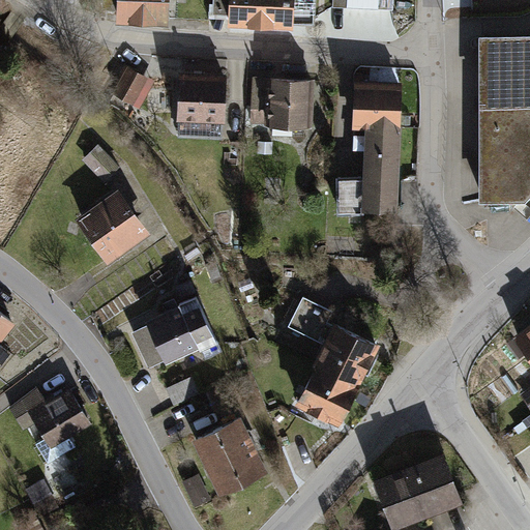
[(170,0),(118,0),(118,18),(170,19),(170,0)]
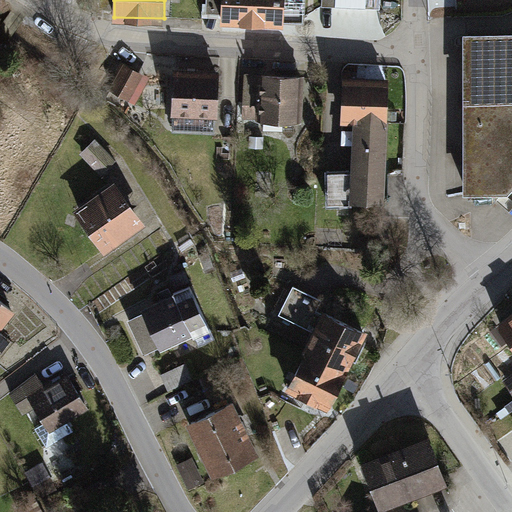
[(206,0),(206,14),(222,15),(222,22),(285,25),(286,0),(206,0)]
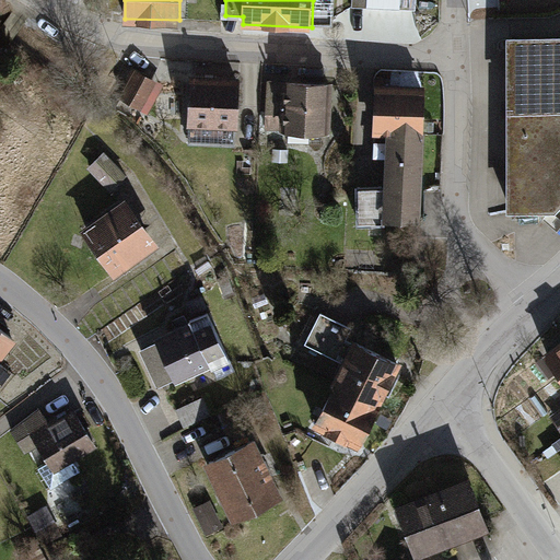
[(415,0),(351,0),(351,8),(415,10),(415,0)]
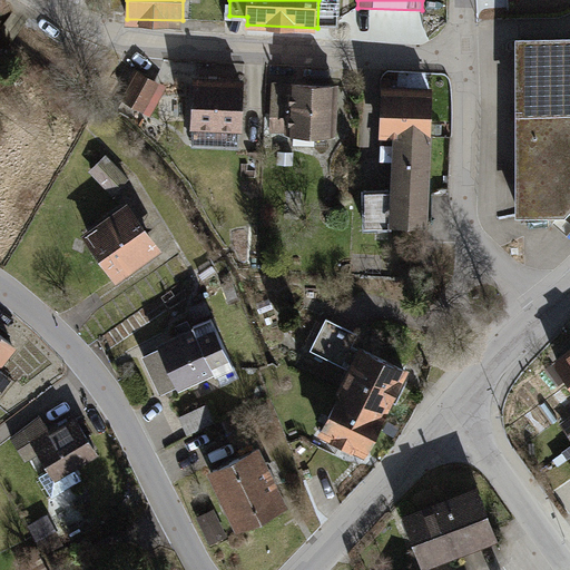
[(569,37),(519,37),(519,216),(567,216),(569,212),(569,37)]
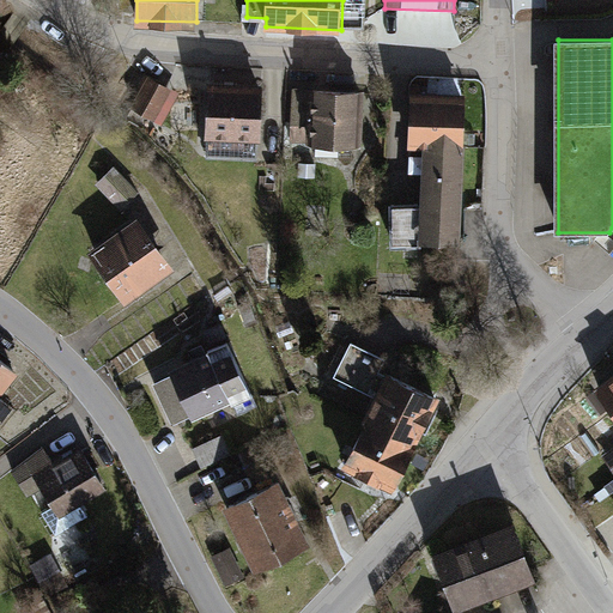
[(146,74),(128,105),(162,125),(180,92),(146,74)]
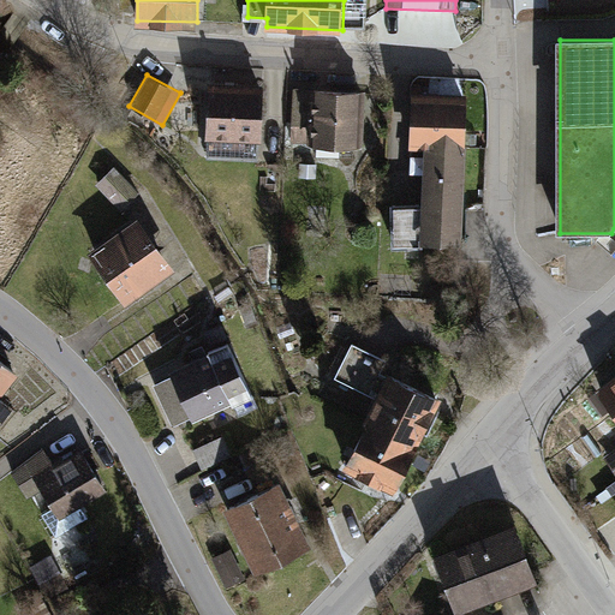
[(293,87),(291,142),(358,145),(362,90),(293,87)]
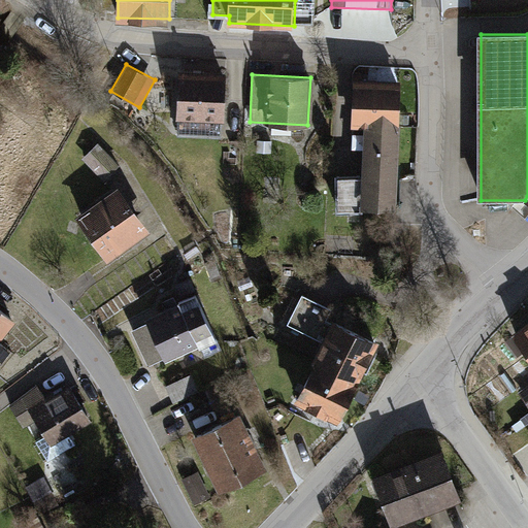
[(180,76),(178,118),(225,121),(227,78),(180,76)]
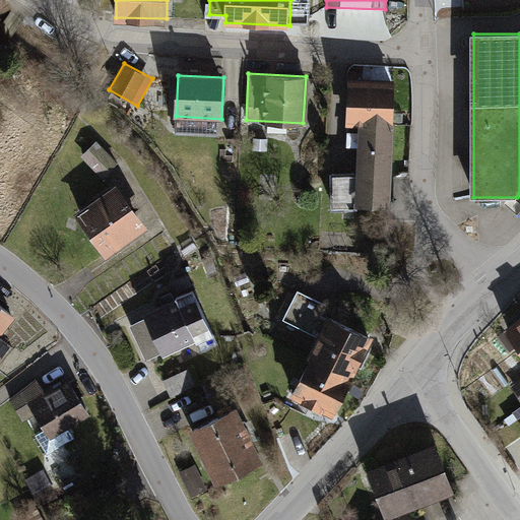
[(361,123),(396,124),(397,85),(349,83),(347,147),(360,147),(361,123)]
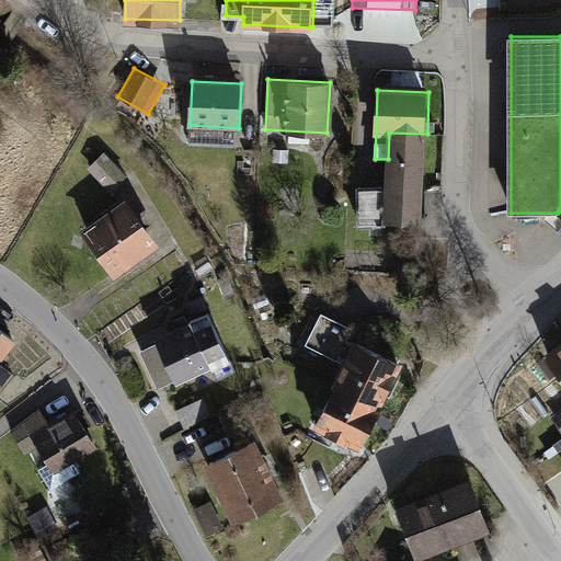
[(427,134),(389,133),(388,159),(387,187),(356,187),(359,224),(385,221),(424,221),(427,134)]
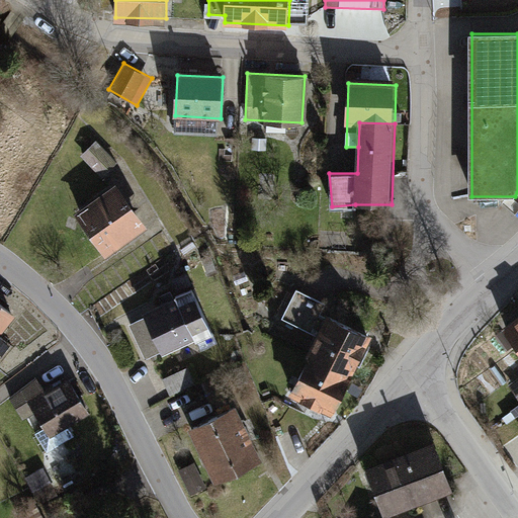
[(267,139),(253,138),(252,149),(266,150),(267,139)]
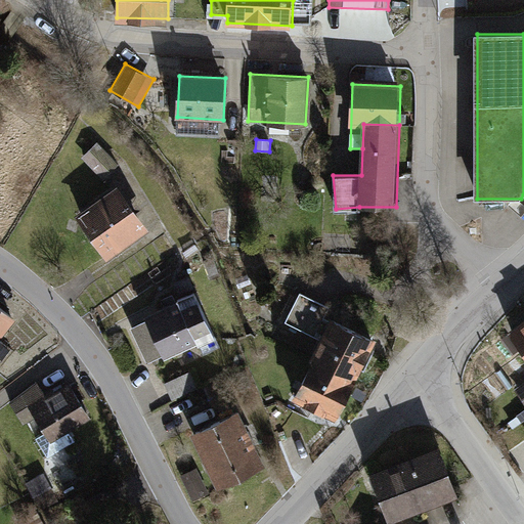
[(119,166),(97,143),(83,158),(104,180),(119,166)]
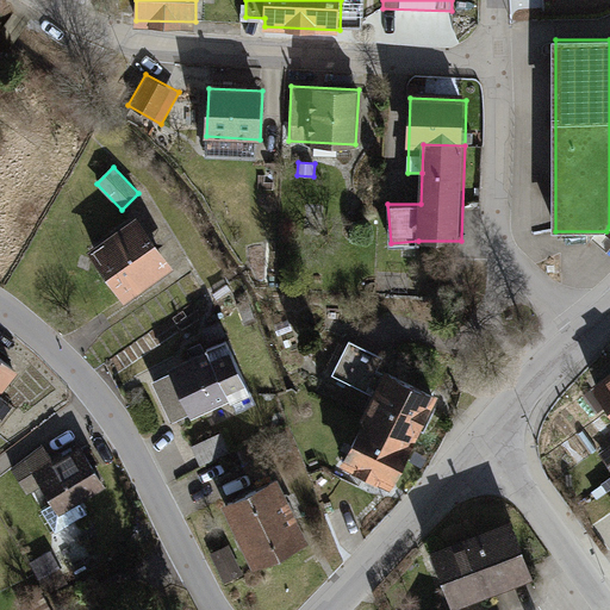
[(137,216),(87,250),(124,302),(173,267),(137,216)]
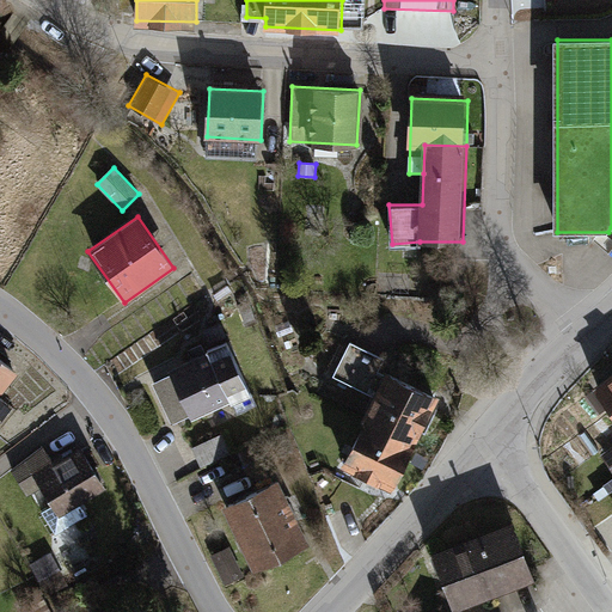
[(209,353),(170,371),(171,374),(190,415),(193,418),(231,401),(232,404),(252,395),(227,341),(208,349),(209,353)]
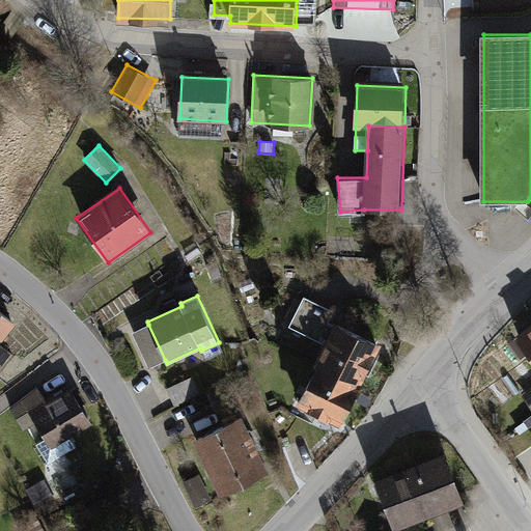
[(305,297),(290,326),(327,343),(335,326),(328,323),(334,310),(305,297)]
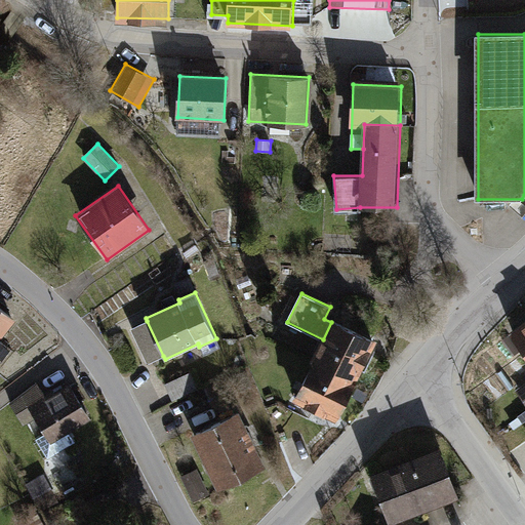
[(0,306),(0,365),(12,349),(2,340),(17,319),(0,306)]
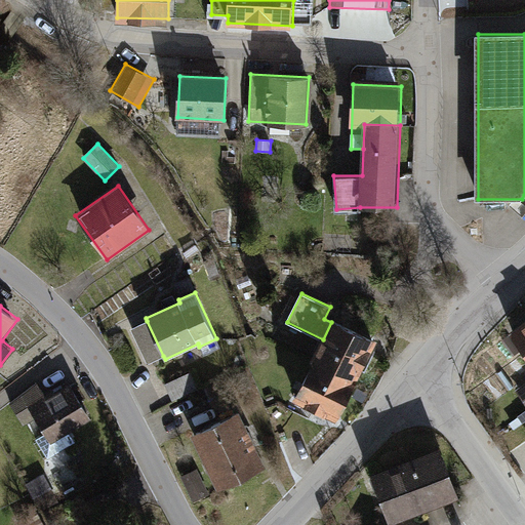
[(323,339),(313,362),(357,382),(376,340),(332,320),(331,322),(323,339)]
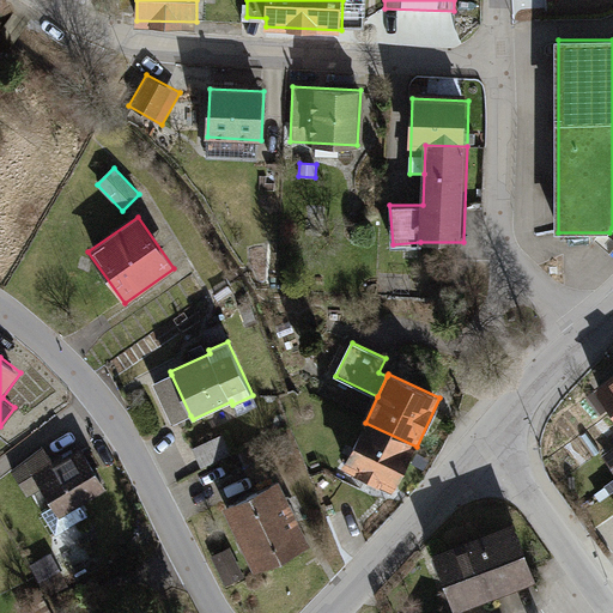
[(612,374),(593,389),(612,416),(612,374)]
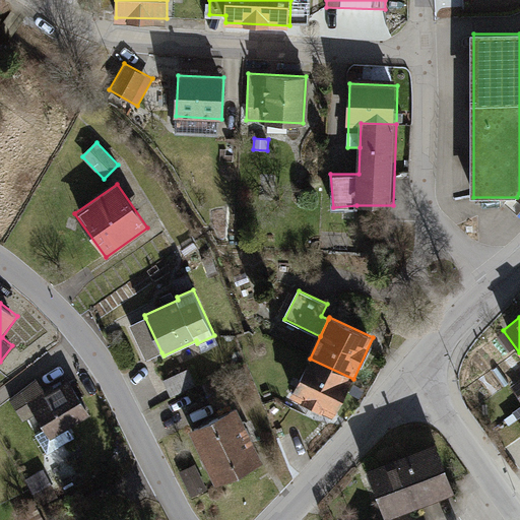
[(161,352),(145,318),(130,325),(146,360),(161,352)]
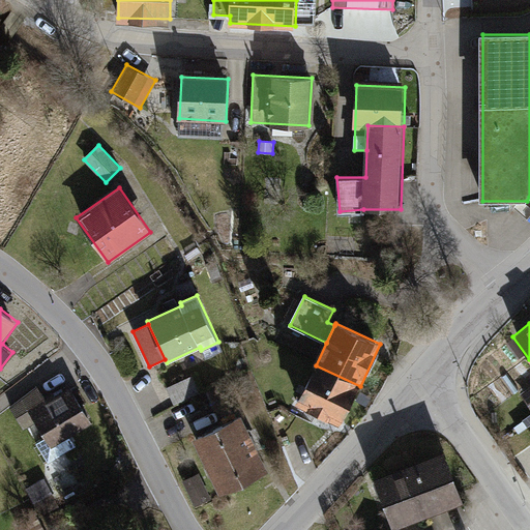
[(316,365),(298,404),(340,425),(360,386),(316,365)]
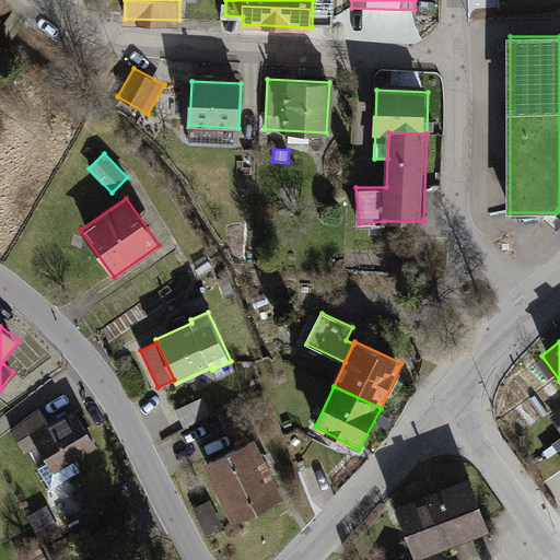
[(203,397),(177,410),(186,429),(212,416),(203,397)]
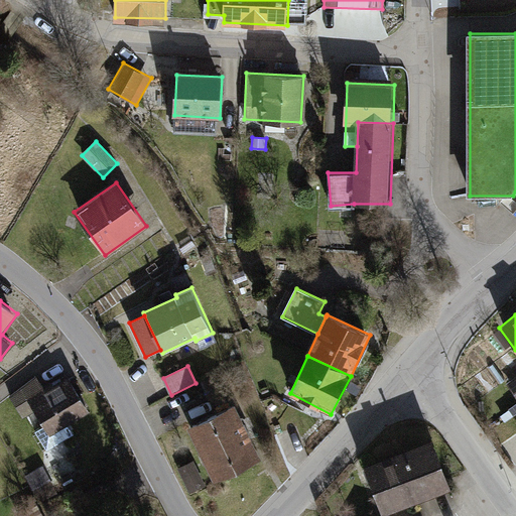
[(38,378),(8,396),(22,420),(35,412),(49,435),(89,412),(65,374),(43,387),(38,378)]
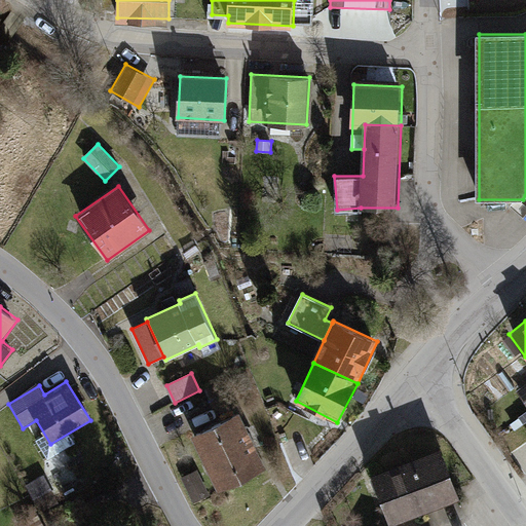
[(525,383),(515,392),(525,407),(525,383)]
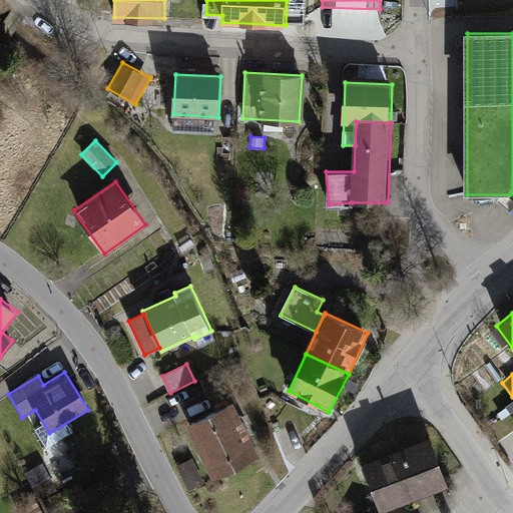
[(234,407),(193,426),(215,474),(258,454),(248,434),(241,421),(234,407)]
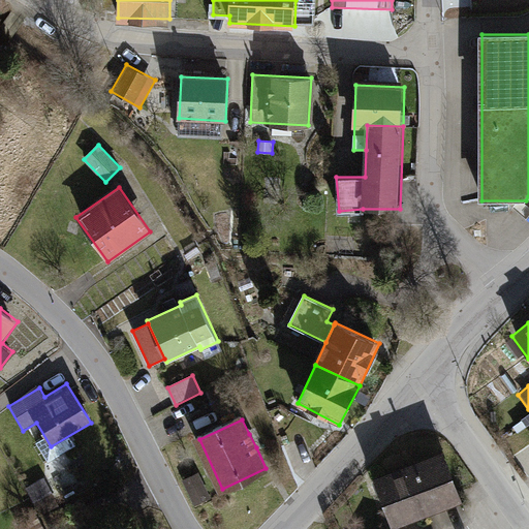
[(454,453),(381,478),(400,527),(472,501),(454,453)]
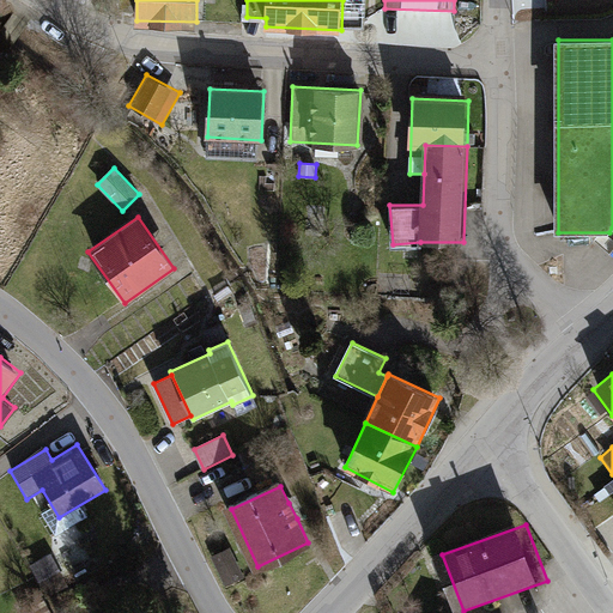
[(231,547),(213,556),(226,586),(244,578),(231,547)]
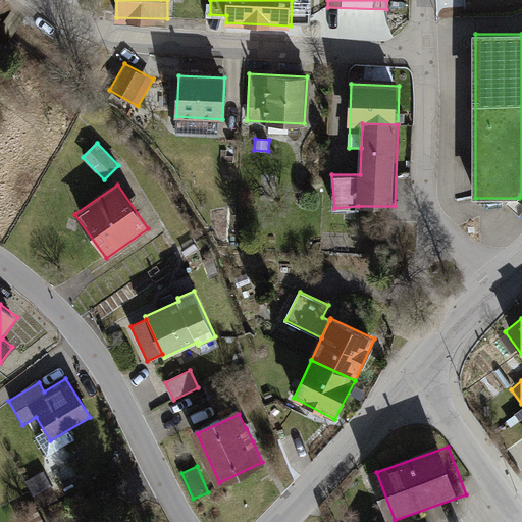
[(48,480),(31,489),(41,508),(58,499),(48,480)]
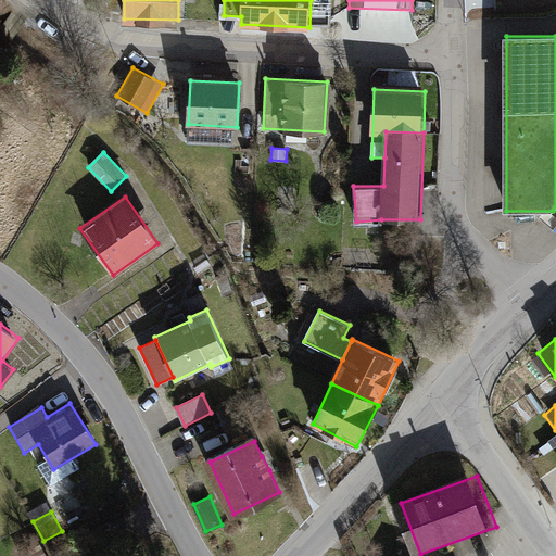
[(65,533),(45,544),(50,555),(54,555),(73,546),(65,533)]
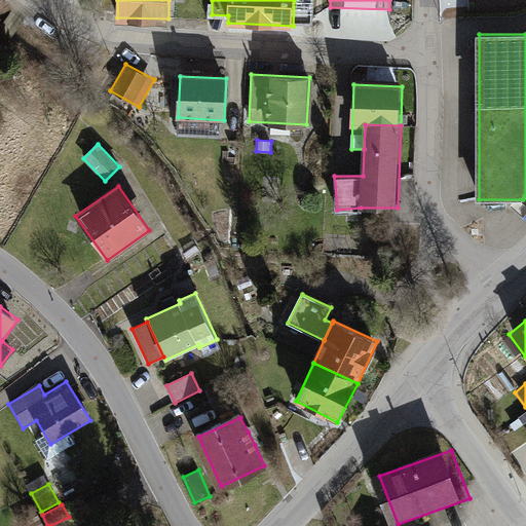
[(43,525),(36,512),(16,522),(17,525),(43,525)]
